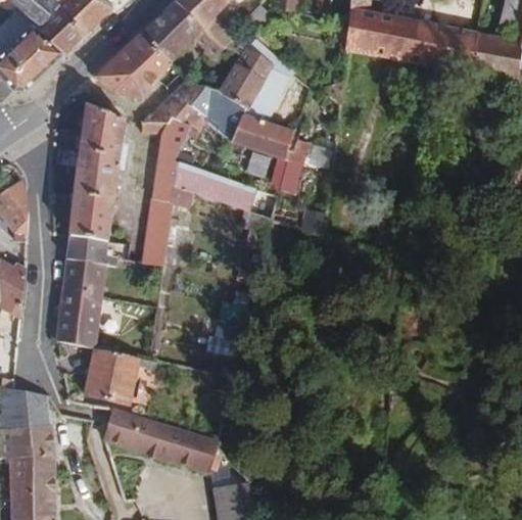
[(60,71),(34,43),(57,10),(47,2),(45,0),(3,0),(32,28),(0,57),(0,81),(13,94),(27,92),(60,71)]
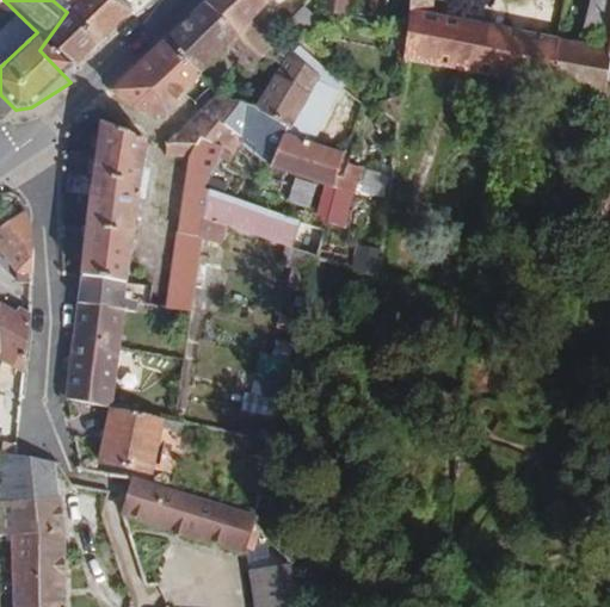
[(104,47),(129,22),(98,0),(66,0),(61,5),(67,12),(104,47)]
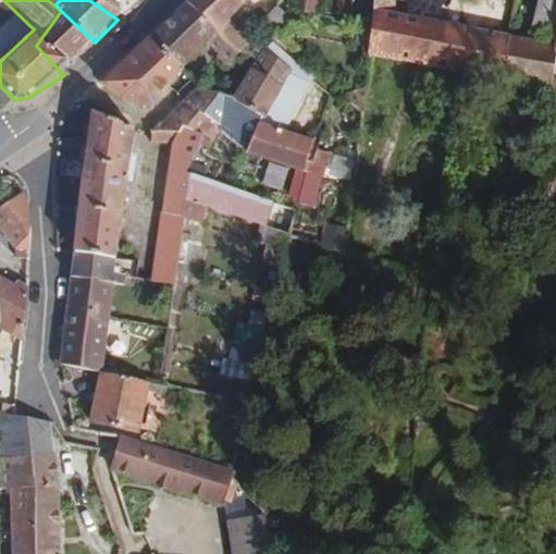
[(226,17),(242,0),(186,0),(186,1),(236,44),(246,31),(226,17)]
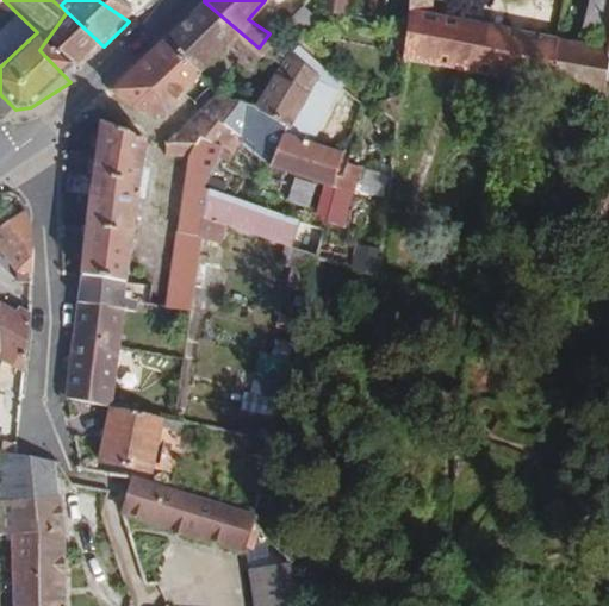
[(318,0),(317,8),(347,16),(349,0),(318,0)]
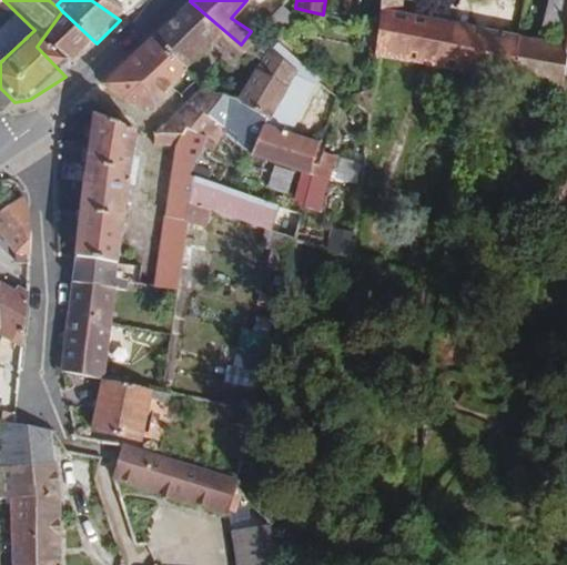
[(418,59),(425,17),(414,16),(408,0),(381,0),(375,31),(373,51),(418,59)]
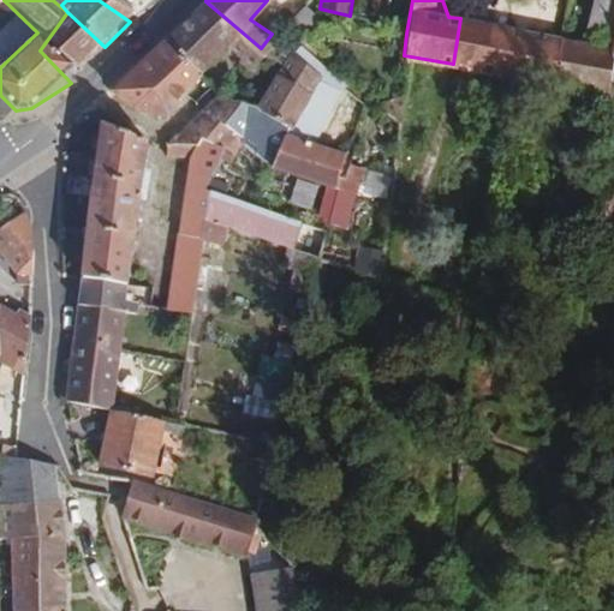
[(613,36),(613,30),(613,0),(595,0),(588,33),(613,36)]
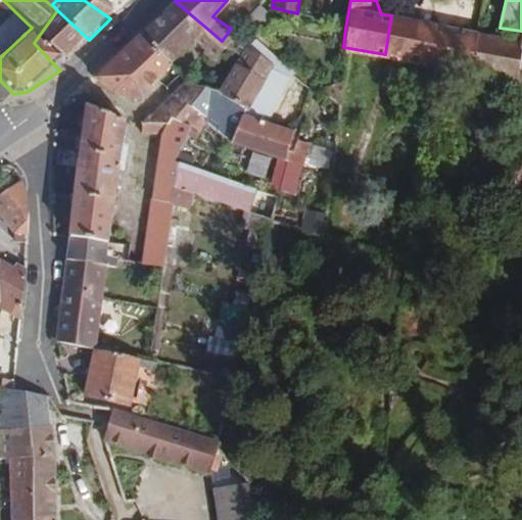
[(170,63),(190,41),(198,47),(209,58),(222,41),(175,1),(138,37),(168,62),(170,63)]
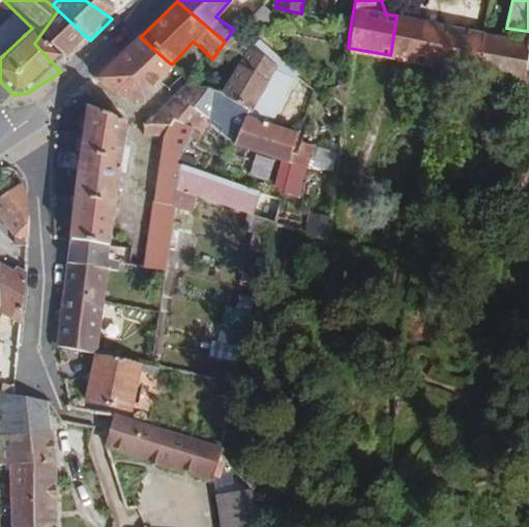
[(274,16),(263,4),(248,21),(260,31),(274,16)]
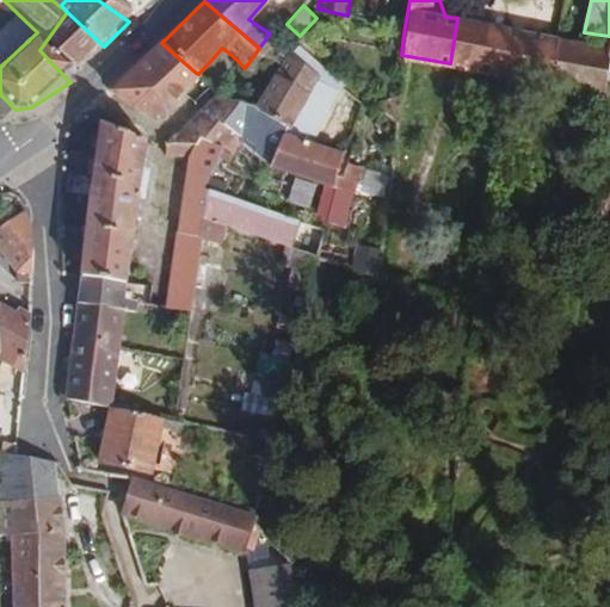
[(104,47),(67,12),(39,50),(71,82),(104,47)]
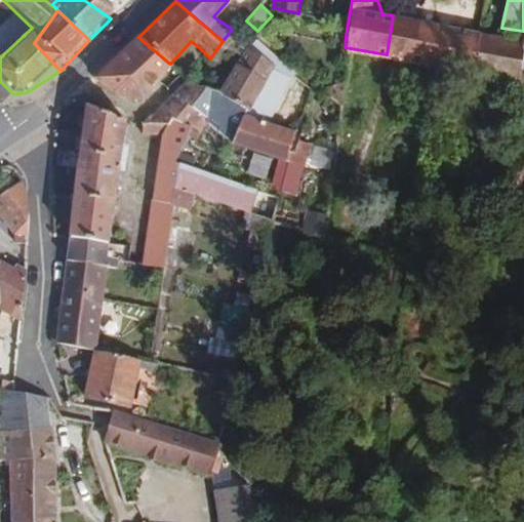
[(403,57),(409,17),(401,16),(393,15),(387,54),(395,56),(403,57)]
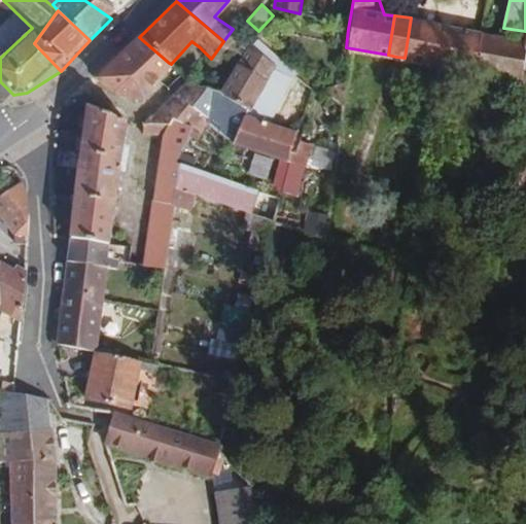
[(422,60),(428,21),(411,18),(405,58),(422,60)]
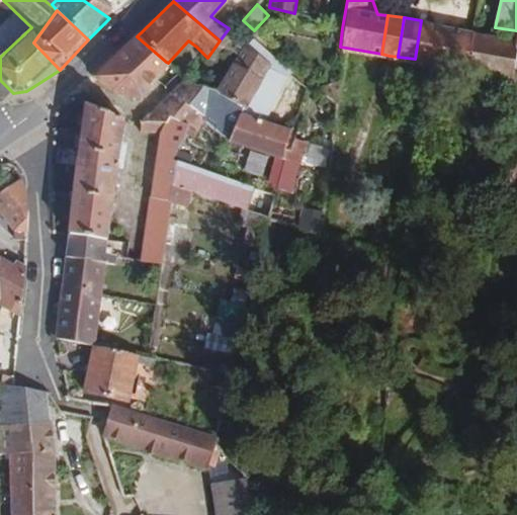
[(460,65),(465,28),(421,20),(415,59),(437,62),(460,65)]
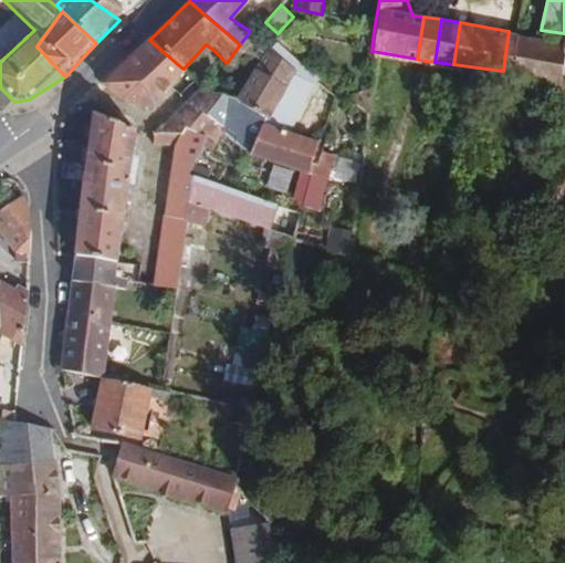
[(262,54),(276,39),(263,27),(249,43),(262,54)]
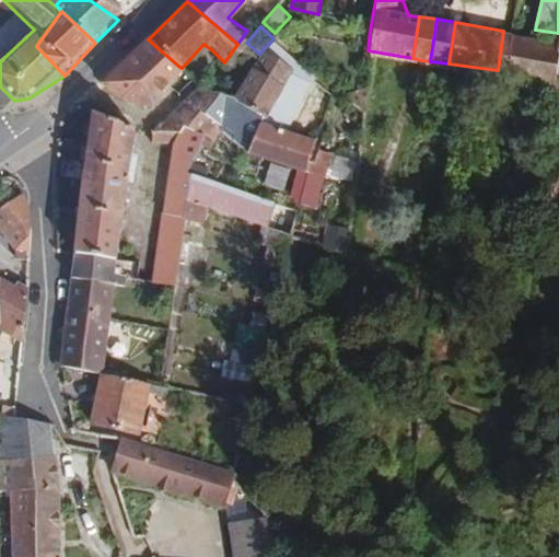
[(557,79),(558,73),(558,37),(503,31),(498,70),(557,79)]
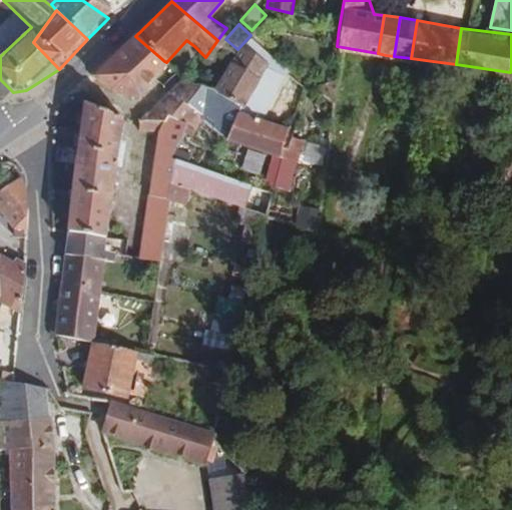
[(136,104),(164,61),(135,36),(90,78),(110,95),(136,104)]
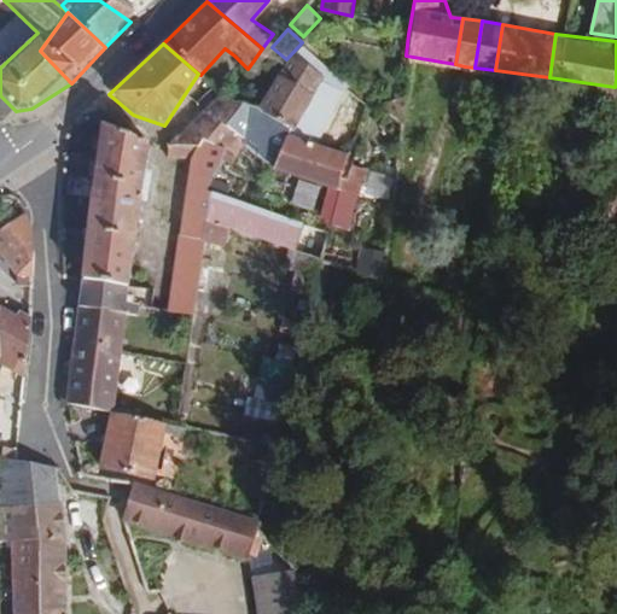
[(292,127),(321,77),(312,69),(295,53),(294,56),(286,65),(258,104),(292,127)]
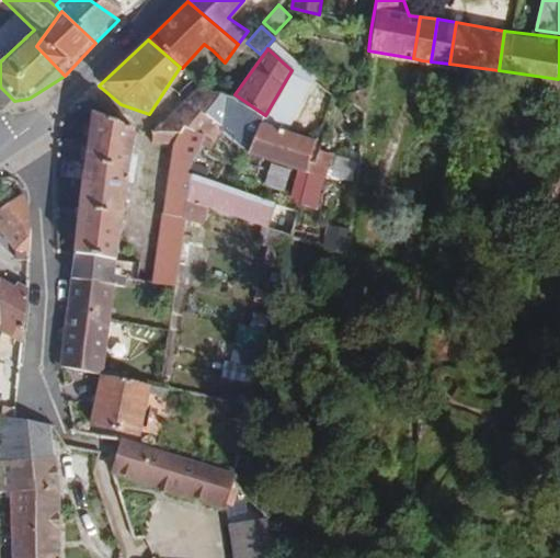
[(293,124),(316,76),(290,53),(283,63),(292,70),(265,115),(261,121),(290,129),(293,124)]
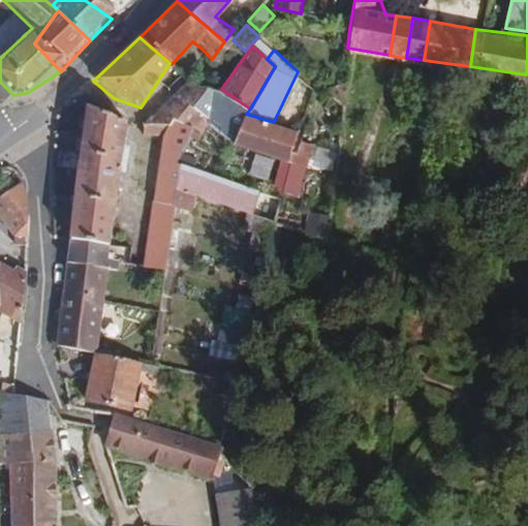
[(250,109),(221,89),(209,86),(186,85),(156,116),(154,115),(146,123),(168,127),(175,121),(193,129),(195,130),(206,118),(231,141),(246,114),(250,109)]
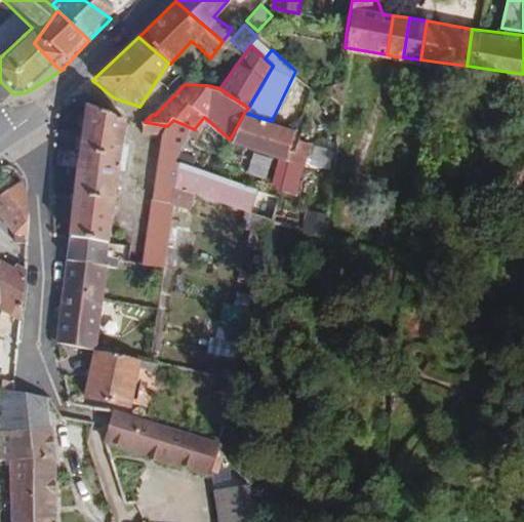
[(289,159),(296,128),(272,121),(244,113),(230,139),(230,145),(237,147),(289,159)]
